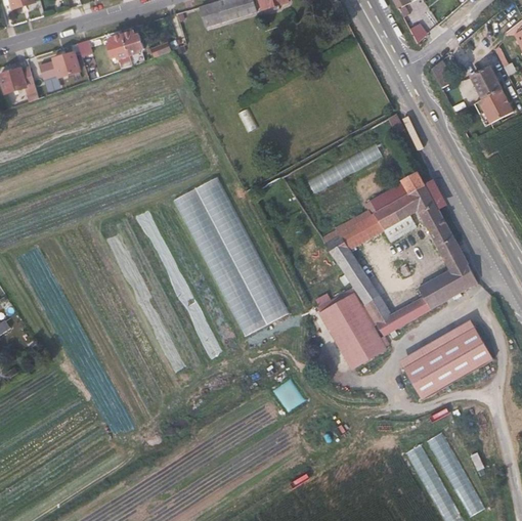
[(215,0),(199,5),(205,25),(255,9),(252,0),(215,0)]
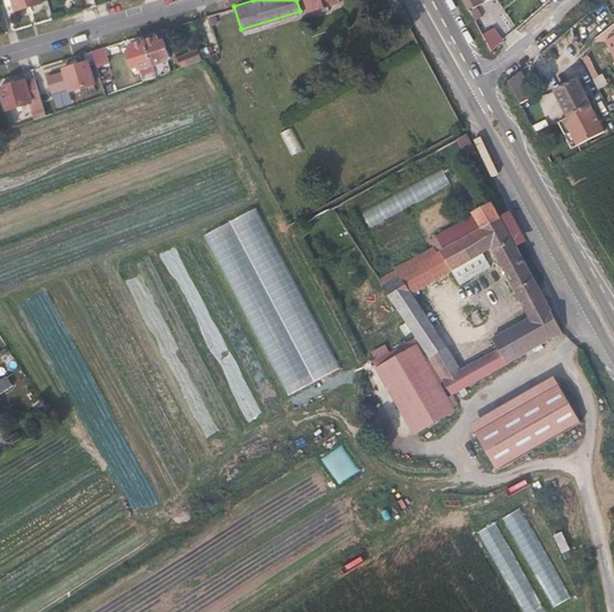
[(462,0),(482,35),(486,31),(480,19),(483,18),(474,5),(482,0),(462,0)]
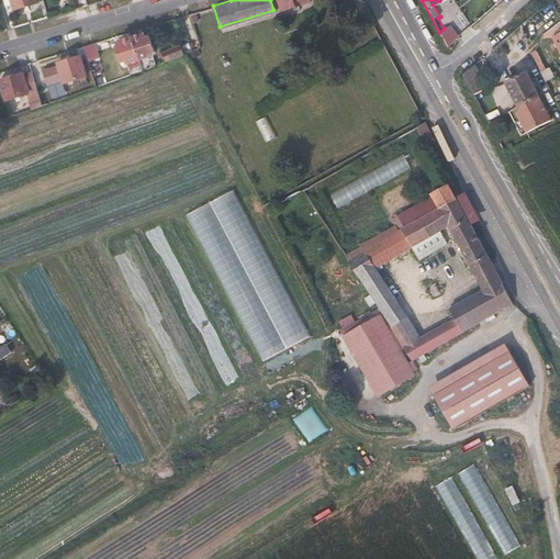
[(455,25),(460,33),(468,26),(461,19),(455,25)]
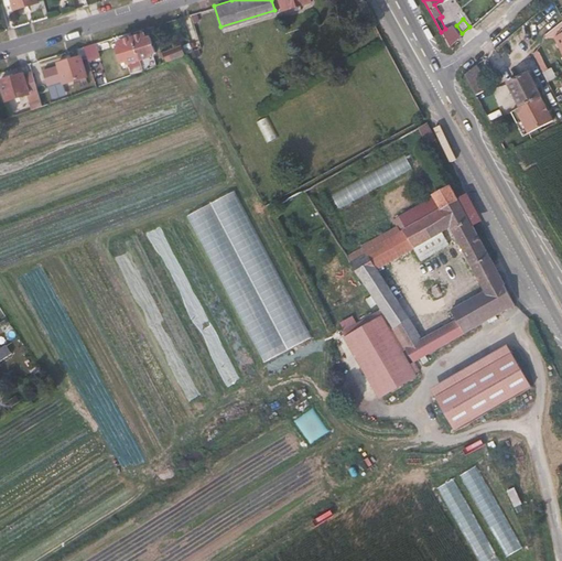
[(143,36),(142,32),(130,36),(137,58),(149,55),(148,53),(153,51),(149,35),(143,36)]
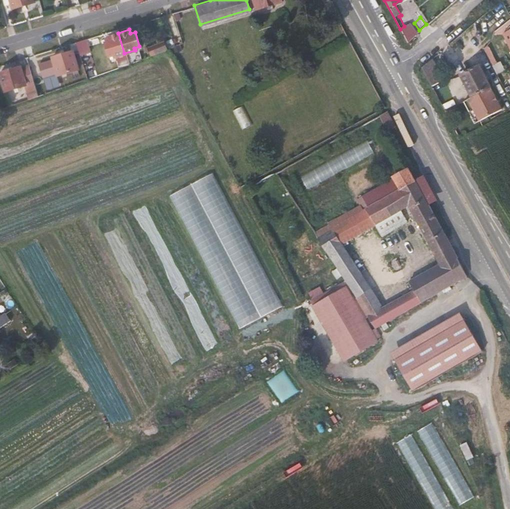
[(403,34),(406,41),(414,34),(411,30),(403,34)]
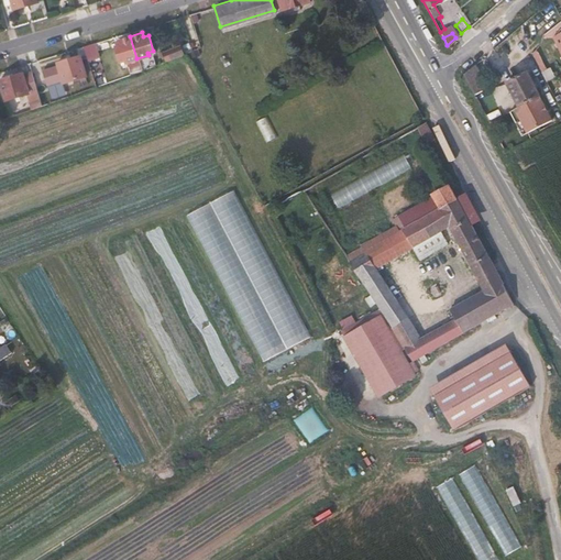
[(132,61),(135,70),(140,68),(136,58),(130,36),(118,40),(119,44),(114,45),(119,62),(123,59),(124,63),(132,61)]
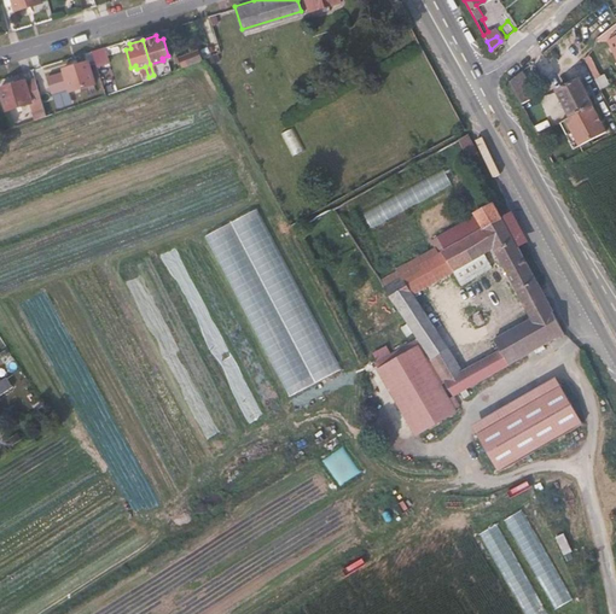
[(209,54),(207,48),(197,52),(196,46),(190,47),(191,51),(176,56),(180,65),(192,60),(209,54)]
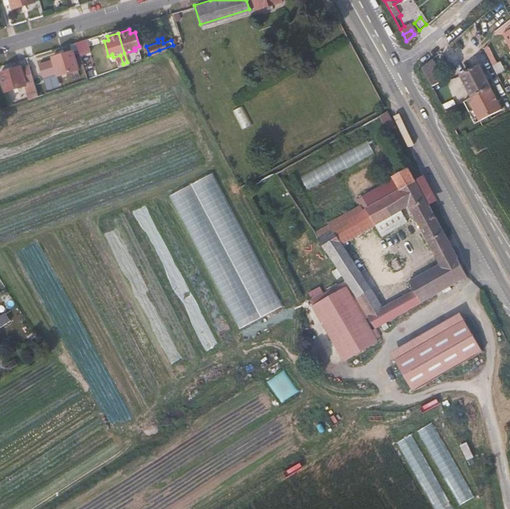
[(76,46),(79,57),(89,54),(86,42),(76,46)]
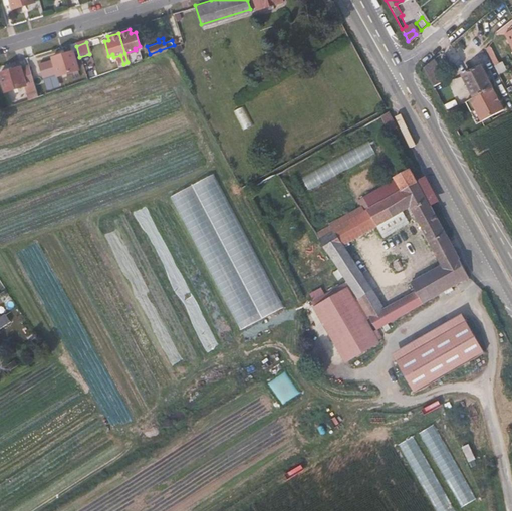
[(49,56),(55,74),(76,68),(71,49),(49,56)]
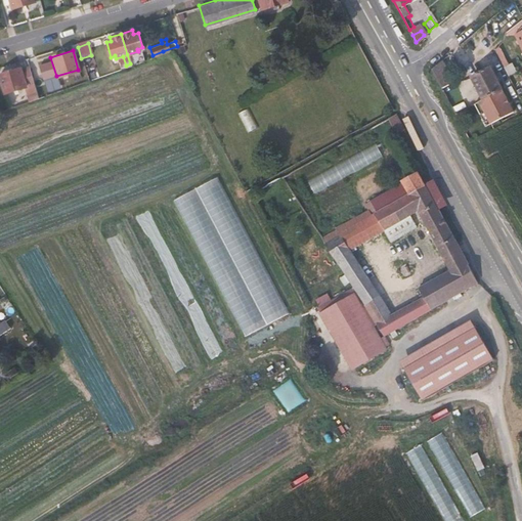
[(444,78),(449,73),(442,58),(431,68),(438,82),(444,78)]
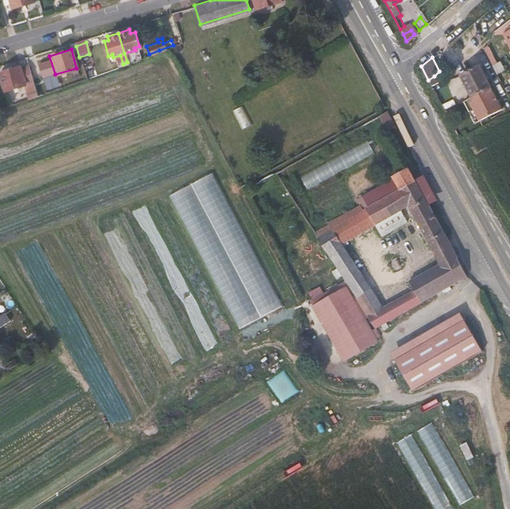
[(18,65),(10,68),(9,64),(5,65),(6,69),(0,70),(0,79),(3,90),(24,84),(18,65)]
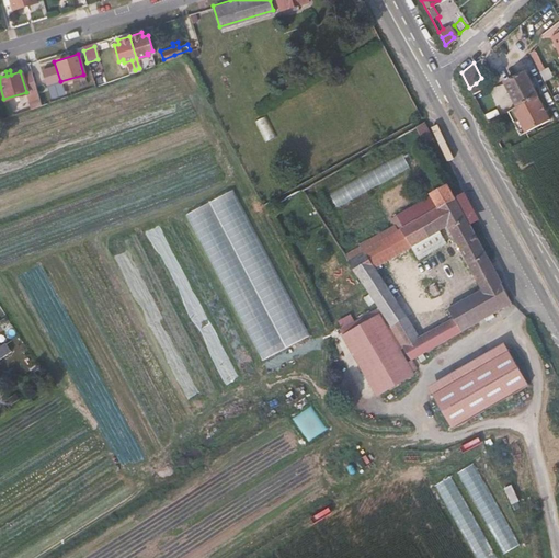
[(504,80),(517,104),(536,94),(524,70),(504,80)]
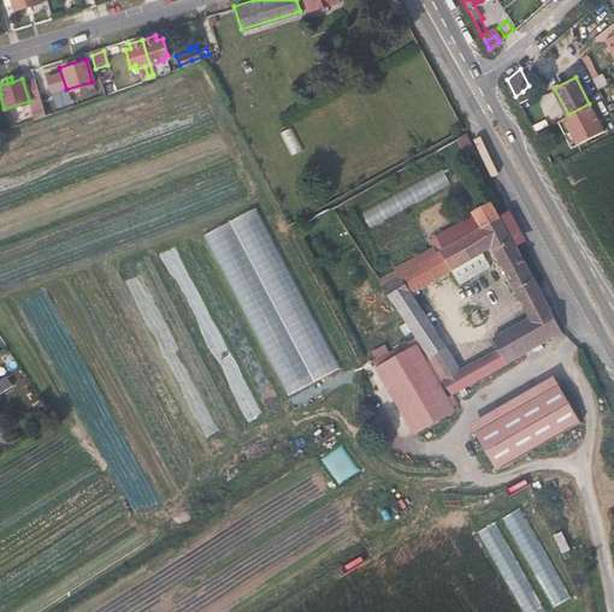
[(34,81),(39,99),(48,96),(43,78),(34,81)]
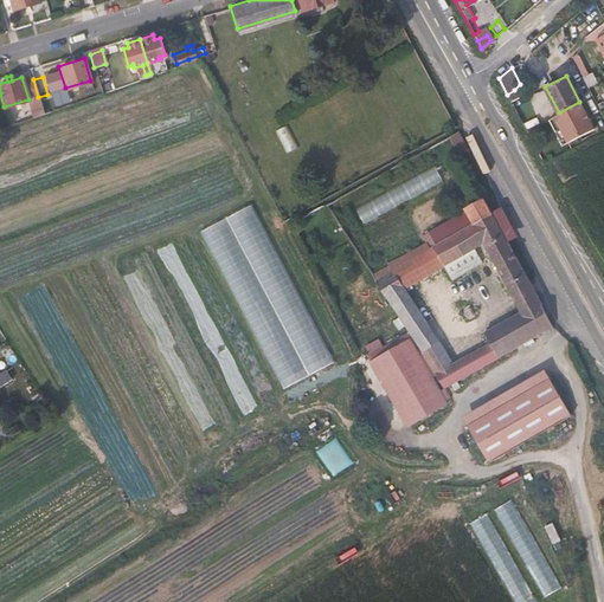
[(507,95),(511,102),(518,98),(514,90),(507,95)]
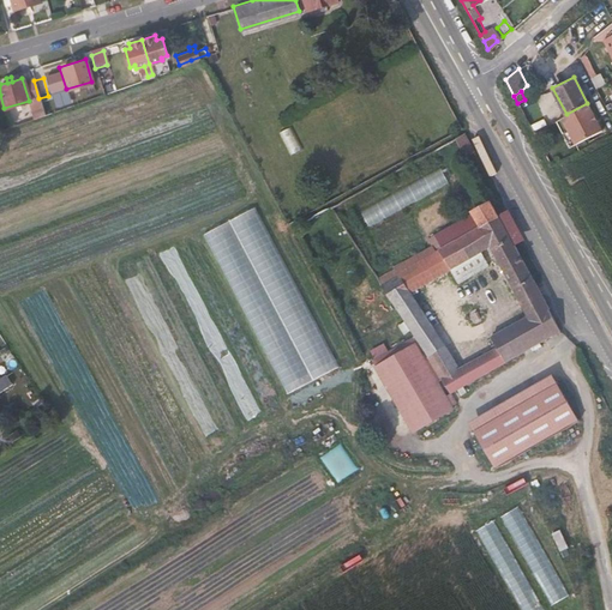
[(593,106),(559,120),(570,146),(604,132),(593,106)]
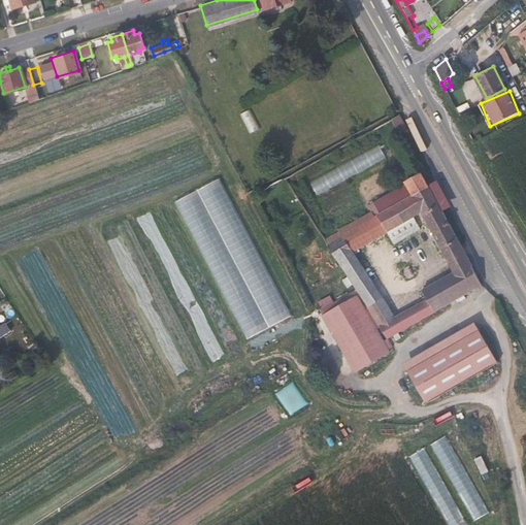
[(248,108),(240,110),(244,126),(252,124),(248,108)]
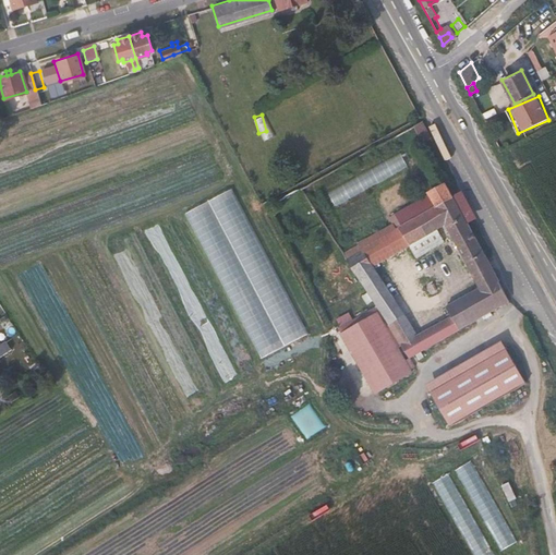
[(422,141),(430,136),(421,119),(413,123),(422,141)]
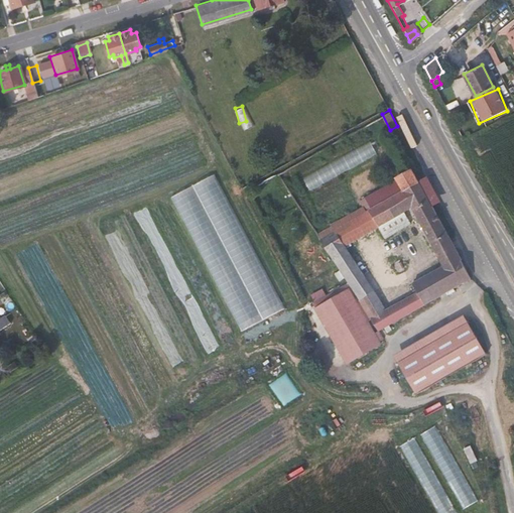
[(347,282),(349,285),(378,332),(431,298),(469,276),(431,206),(417,180),(410,168),(396,177),(397,178),(365,198),(371,208),(366,211),(363,206),(330,224),(334,231),(318,240),(347,282)]
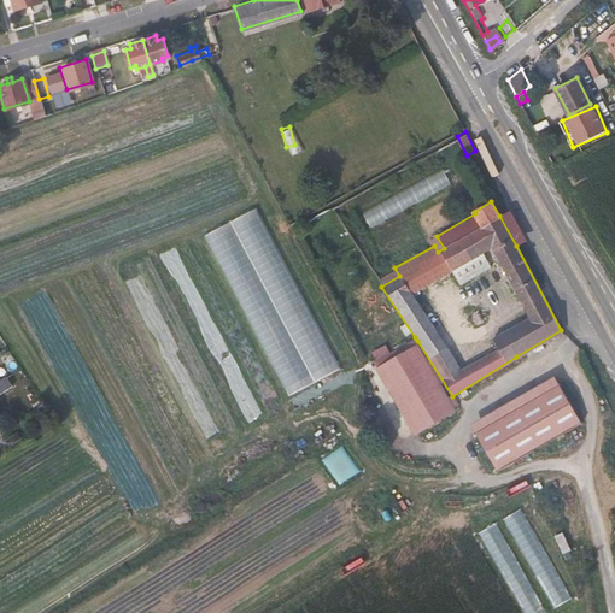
[(516,246),(523,241),(508,211),(499,216),(516,246)]
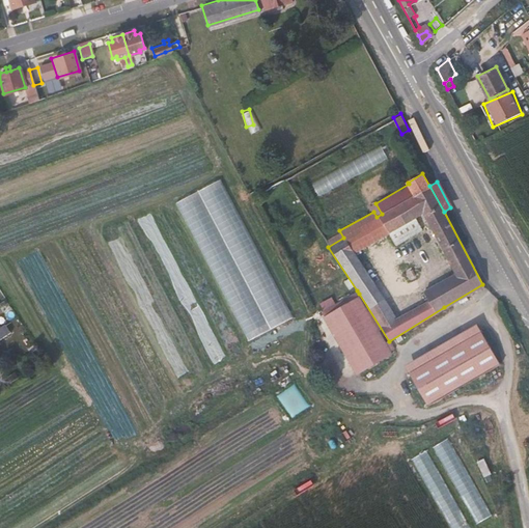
[(376,203),(370,206),(373,212),(377,217),(382,214),(376,203)]
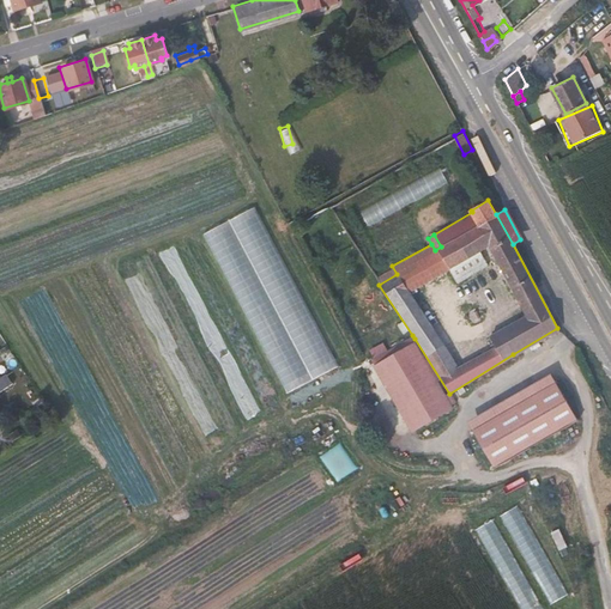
[(449,394),(415,339),(371,364),(411,430),(455,403),(449,394)]
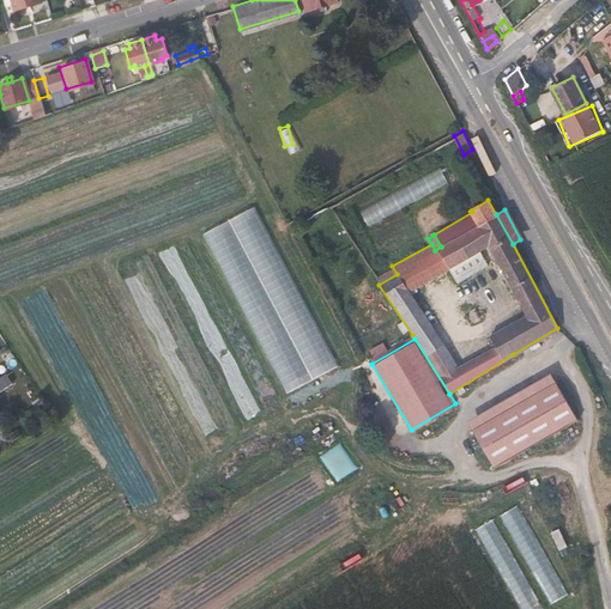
[(467,421),(472,428),(555,381),(550,372),(467,421)]
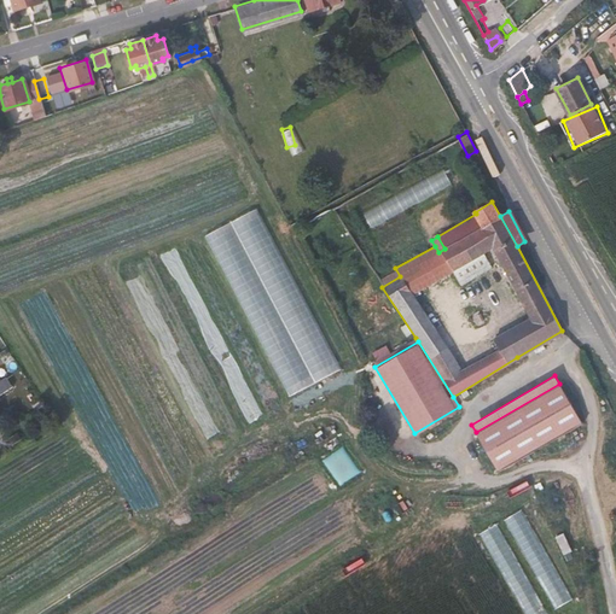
[(476,432),(500,469),(582,422),(559,384),(476,432)]
